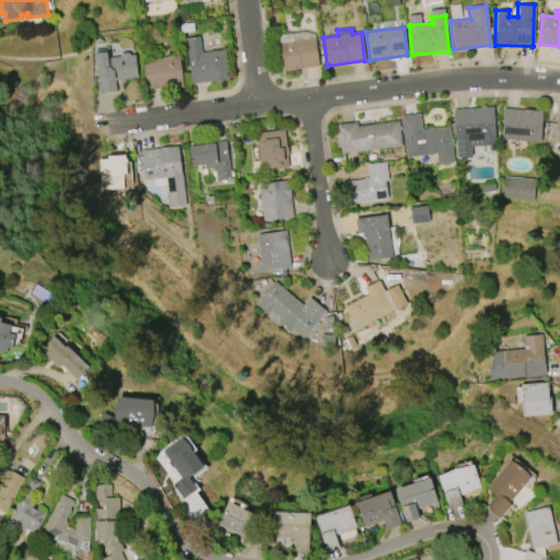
[(317,67),(280,71),(276,36),(304,33),(313,35),(313,38),(314,38),(317,67)]
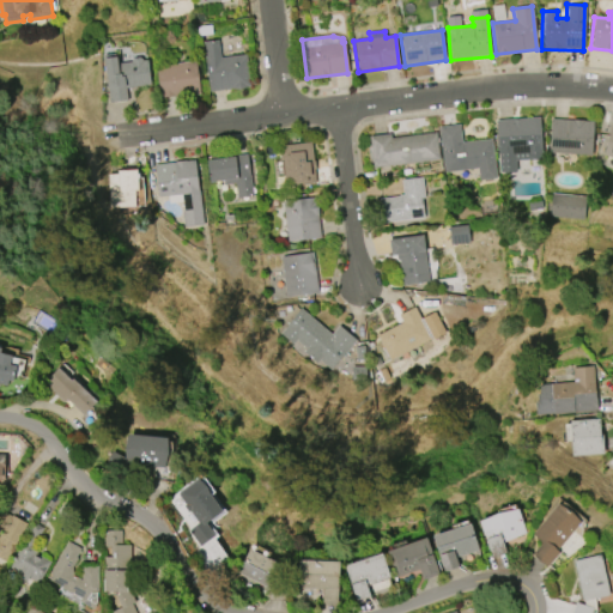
[(246,55),(249,87),(210,92),(202,42),(218,40),(220,59),(246,55)]
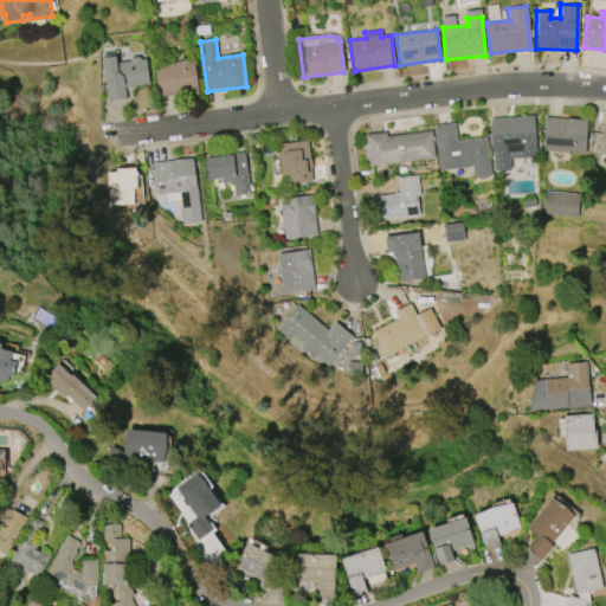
[(103,58),(116,57),(116,63),(129,62),(131,57),(139,57),(141,60),(146,59),(149,84),(124,88),(126,98),(108,101),(103,58)]
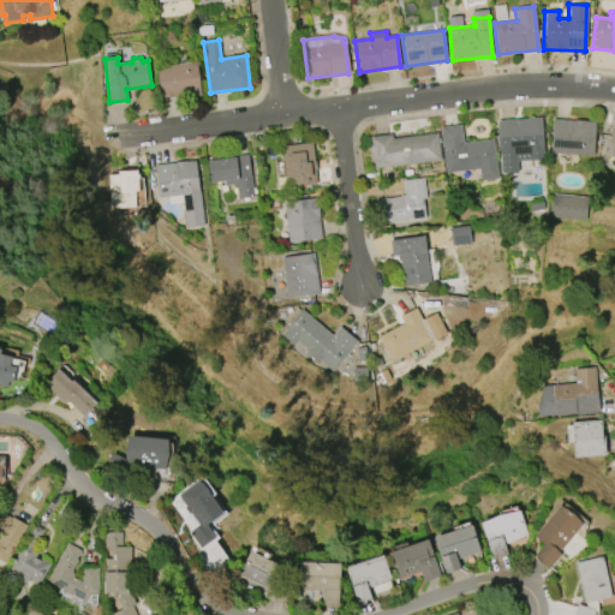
[(156,66),(197,61),(202,95),(160,100),(156,66)]
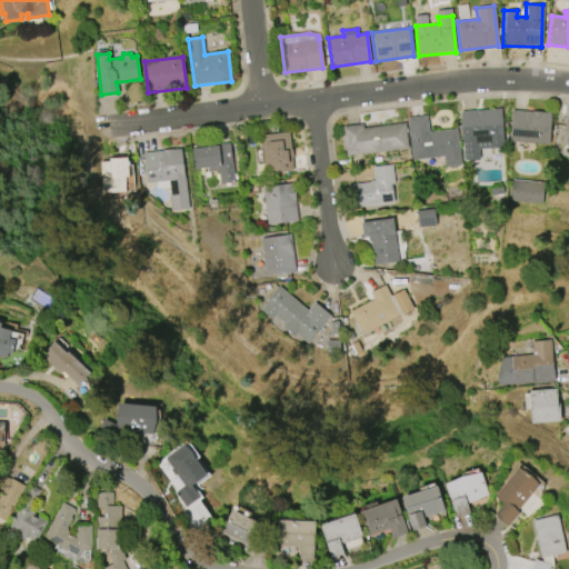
[(458,112),(499,110),(502,147),(478,149),(479,159),(462,160),(461,143),(460,143),(458,112)]
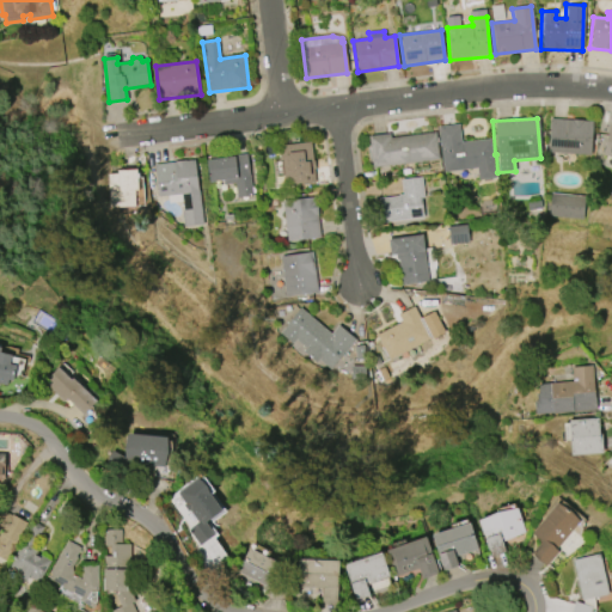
[(549,120),(592,122),(589,155),(546,153),(549,120)]
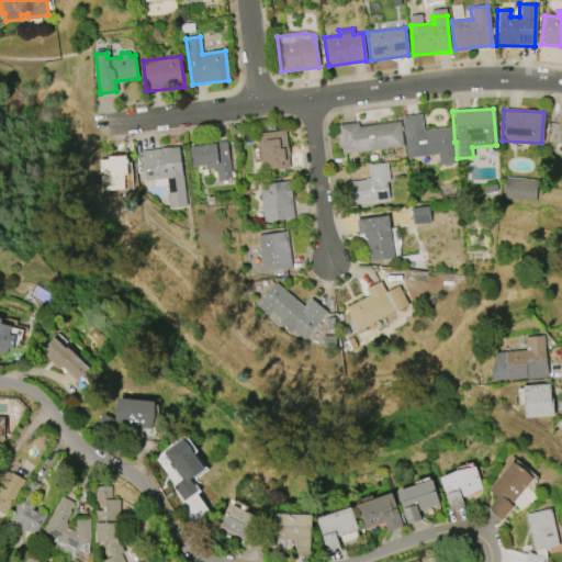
[(423,131),(450,127),(454,164),(438,166),(437,154),(406,158),(401,116),(420,114),(423,131)]
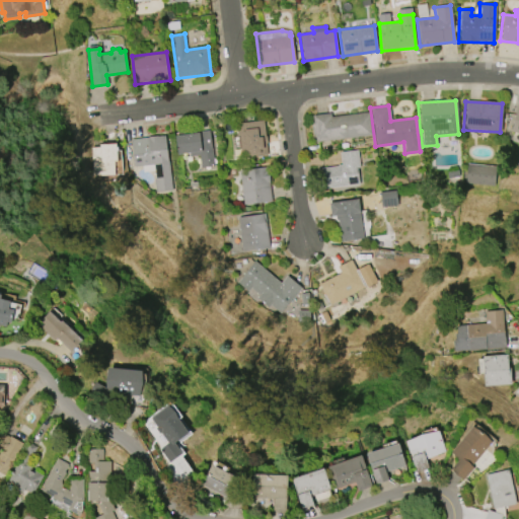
[(516,105),(518,105),(518,134),(510,132),(516,105)]
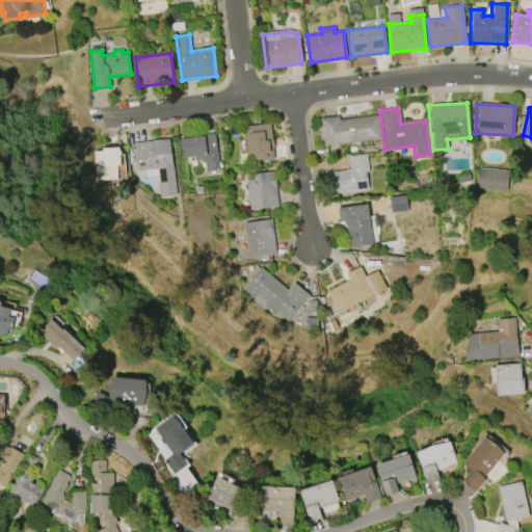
[(339,121),(377,115),(380,138),(323,145),(320,118),(338,116),(339,121)]
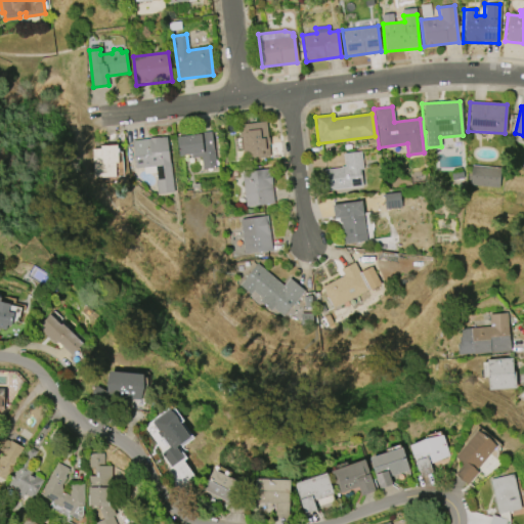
[(238,125),(265,121),(270,157),(243,160),(238,125)]
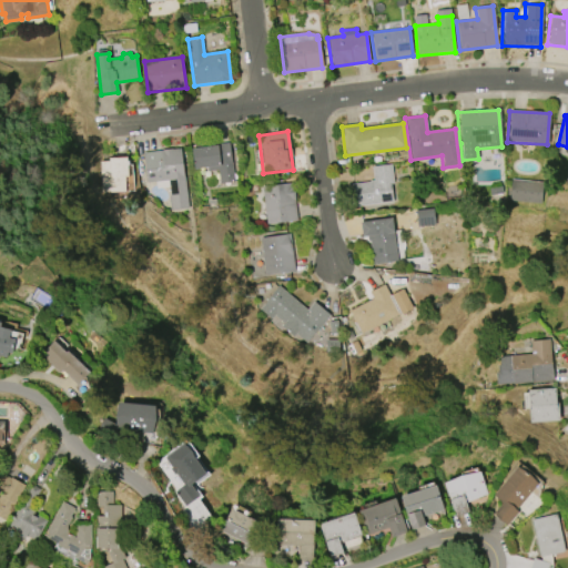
[(191,148),(231,142),(236,182),(221,184),(219,170),(209,171),(209,168),(194,170),(191,148)]
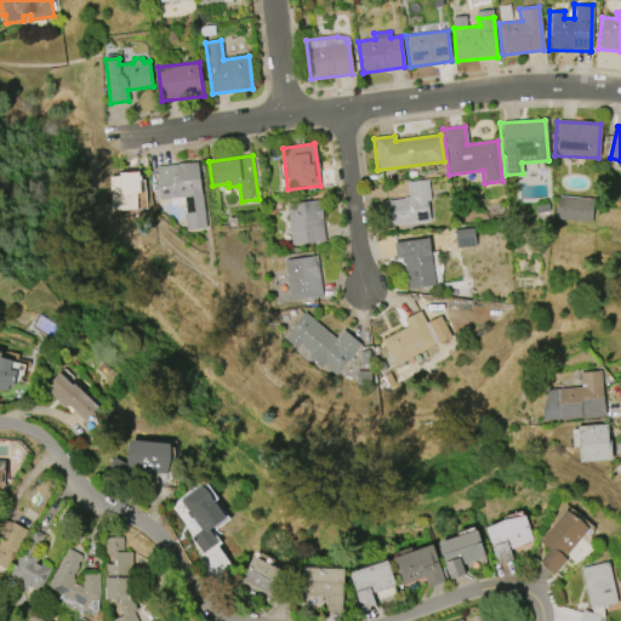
[(155,167),(198,163),(205,228),(186,231),(184,214),(187,212),(184,197),(160,200),(155,167)]
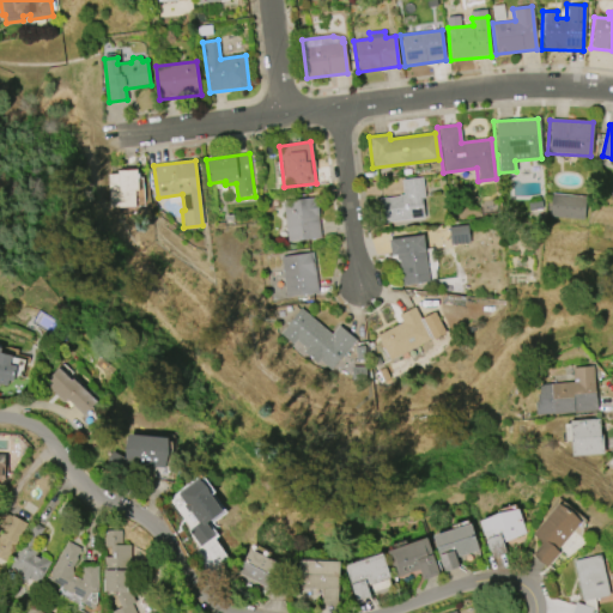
[(108,207),(107,174),(117,174),(117,170),(137,170),(137,190),(133,190),(133,207),(108,207)]
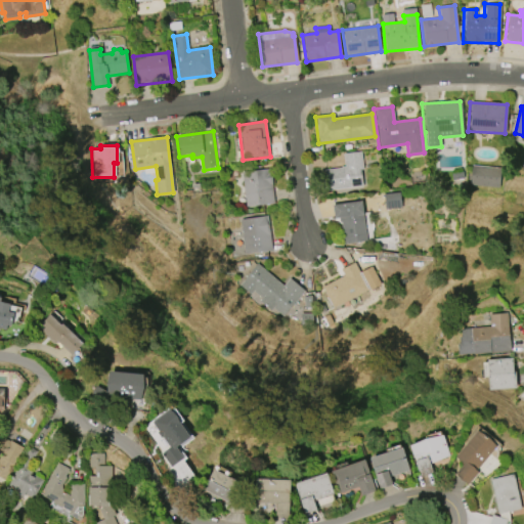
[(362,186),(325,191),(323,171),(341,168),(341,167),(344,166),(343,154),(360,151),(362,170),(360,170),(362,186)]
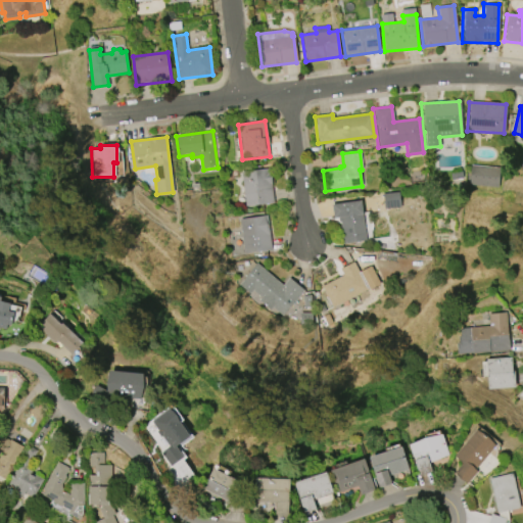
[(470,186),(498,187),(500,167),(470,165),(470,186)]
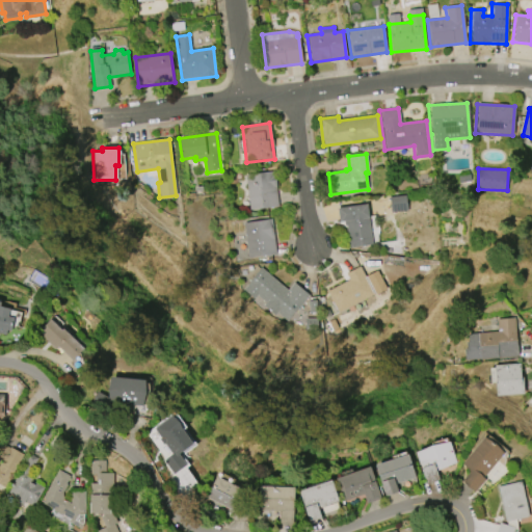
[(250,210),(245,175),(274,170),(278,207),(250,210)]
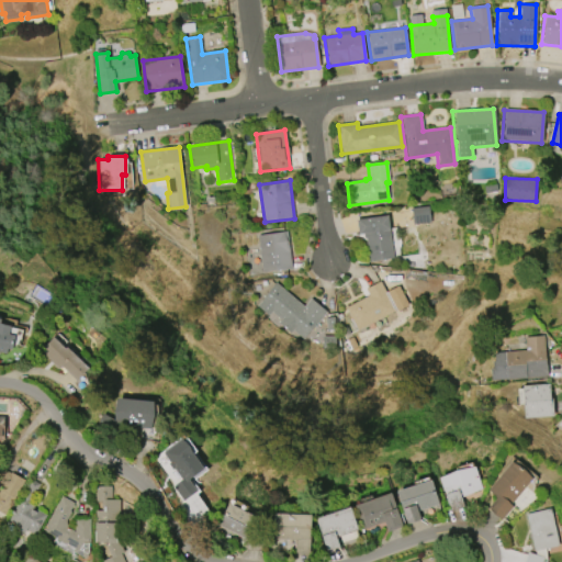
[(412,208),(413,224),(430,223),(429,206),(412,208)]
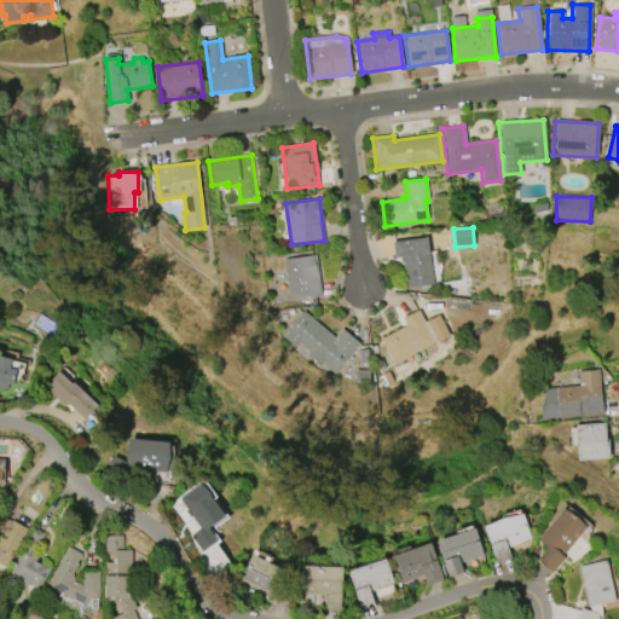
[(391,243),(427,237),(434,284),(405,289),(400,262),(399,262),(398,258),(393,259),(391,243)]
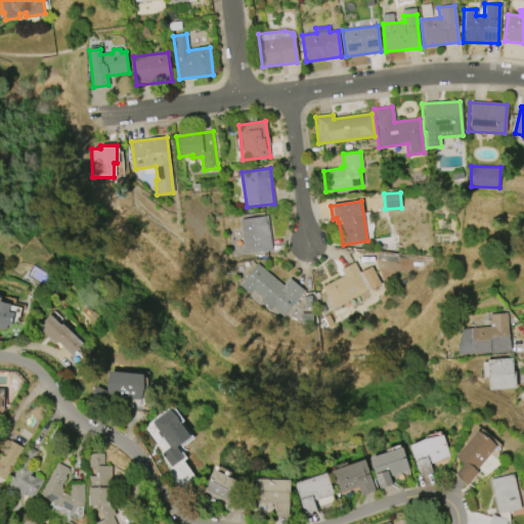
[(245,254),(241,219),(267,216),(272,251),(245,254)]
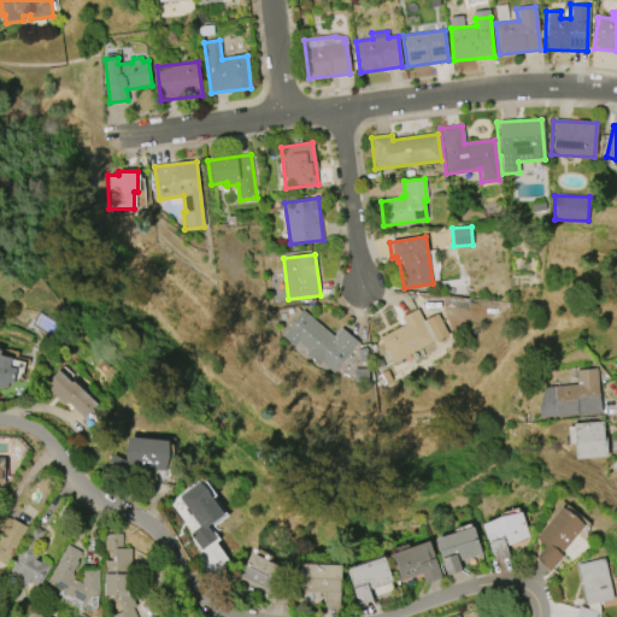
[(435,341),(395,362),(382,338),(405,325),(401,317),(417,309),(435,341)]
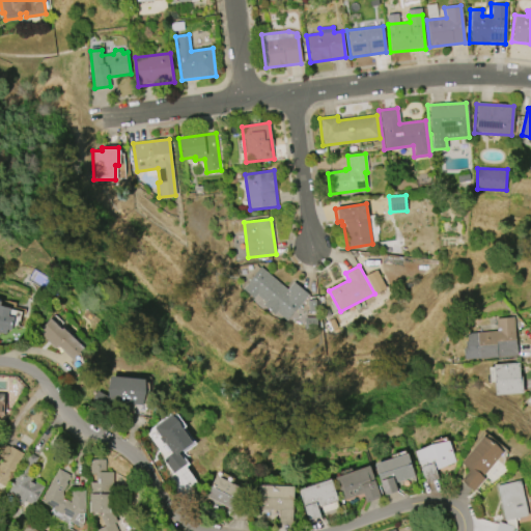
[(289,322),(280,313),(278,316),(267,306),(269,303),(260,297),(258,300),(246,289),(262,268),(289,289),(296,282),(311,296),(289,322)]
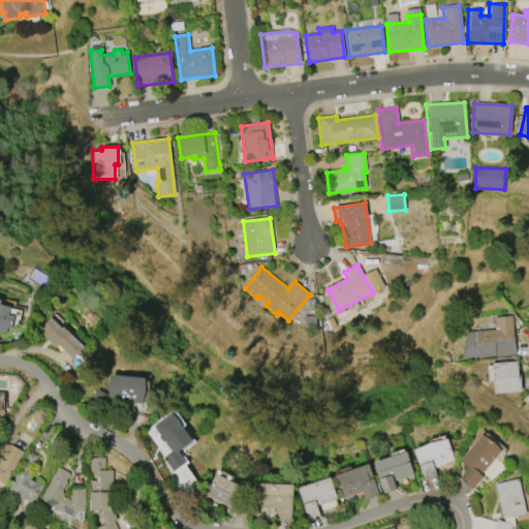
[(373,293),(384,287),(375,269),(364,275),(373,293)]
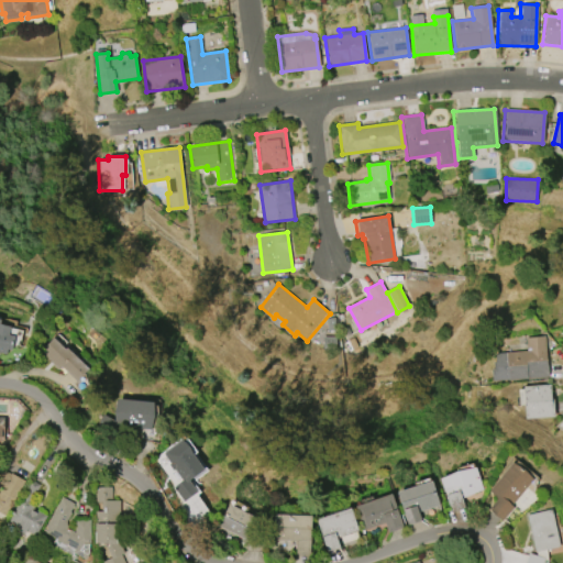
[(0,319),(2,320),(1,324),(11,327),(9,334),(15,335),(12,351),(8,350),(6,354),(0,353),(0,319)]
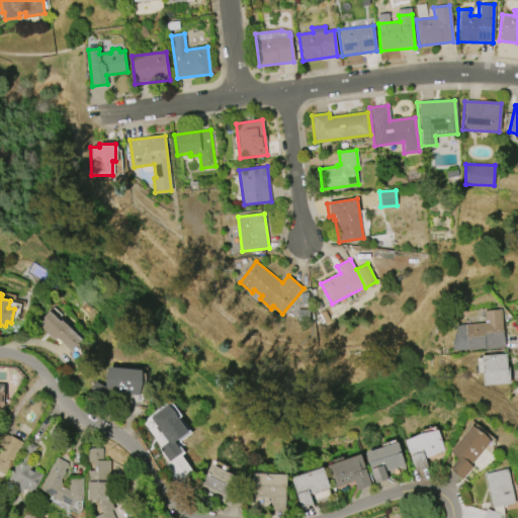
[(451,351),(449,340),(451,340),(451,334),(452,333),(451,326),(481,323),(480,312),(498,310),(501,346),(451,351)]
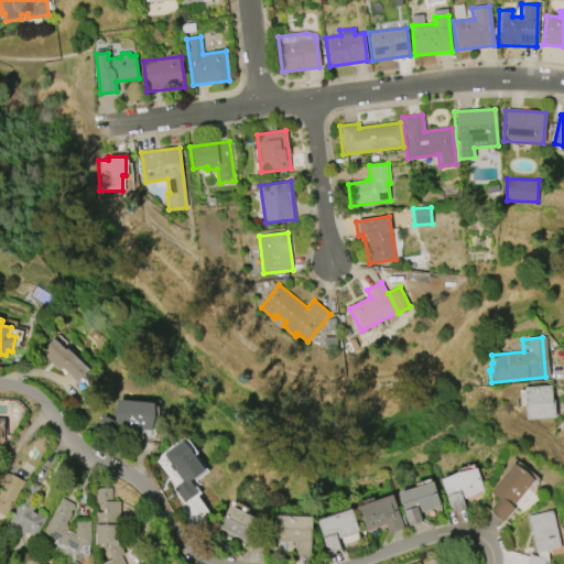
[(67,348),(74,354),(73,356),(87,370),(76,382),(61,368),(58,370),(41,354),(54,339),(66,350),(67,348)]
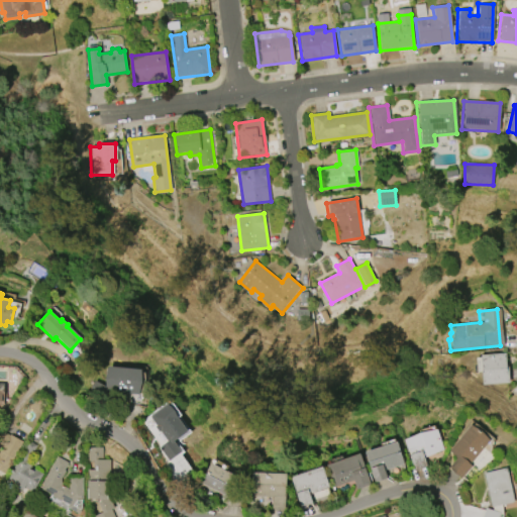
[(508,383),(481,386),(480,373),(476,374),(474,358),(479,358),(478,355),(503,353),(505,368),(507,368),(508,383)]
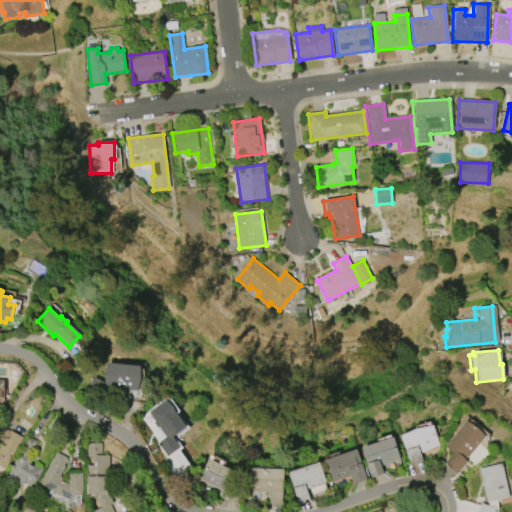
[(140,366),(105,363),(104,380),(92,379),(90,392),(137,395),(140,366)]
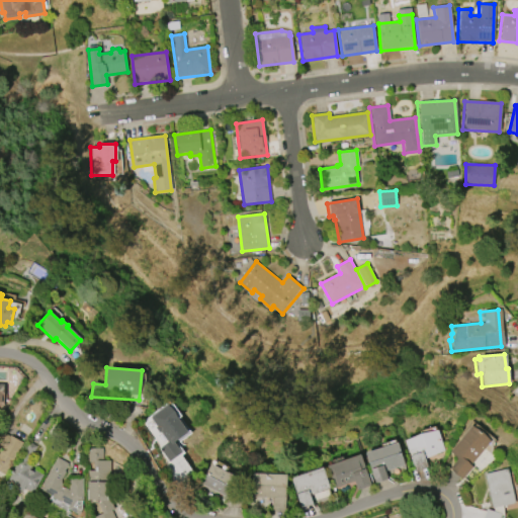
[(147,417),(166,404),(187,432),(173,442),(180,452),(168,461),(160,450),(162,437),(147,417)]
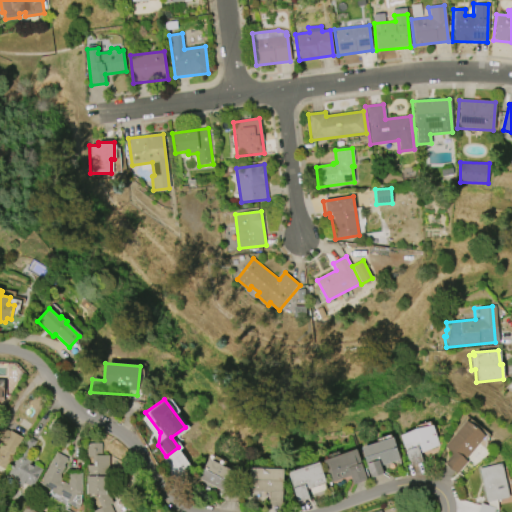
[(447,447),(470,421),(487,436),(467,460),(469,462),(458,475),(445,465),(455,454),(447,447)]
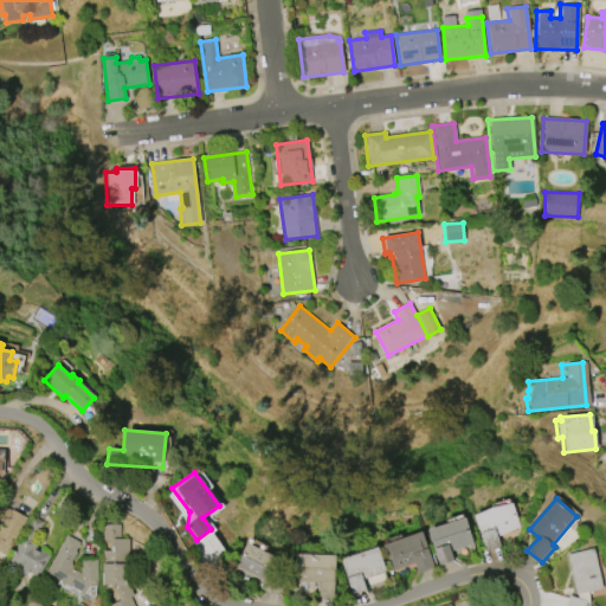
[(477,515),(516,503),(523,528),(500,535),(503,546),(488,552),(477,515)]
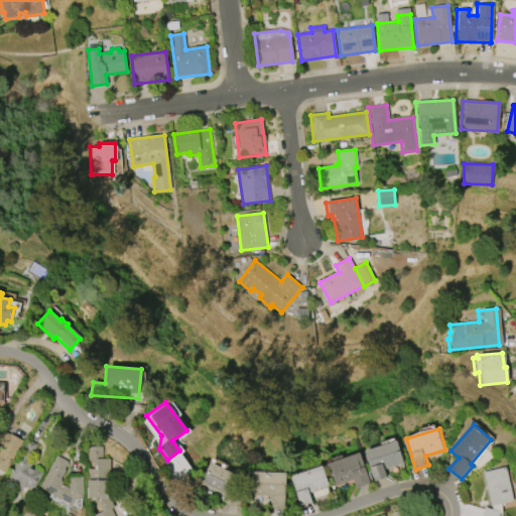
[(0,429),(9,434),(9,433),(23,440),(5,474),(0,471),(0,450),(2,446),(0,444),(0,429)]
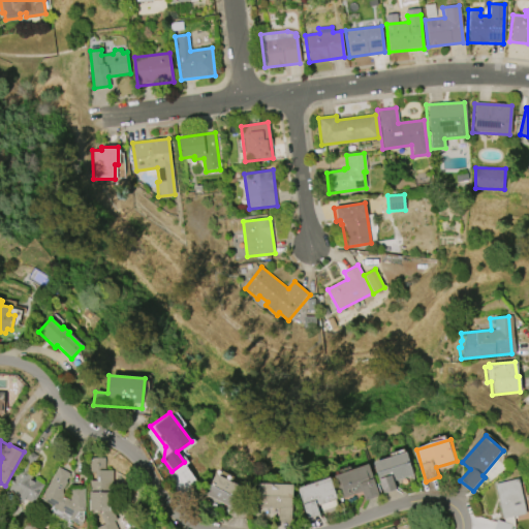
[(8,490),(29,452),(38,457),(30,471),(34,474),(32,478),(43,485),(33,503),(25,499),(24,500),(16,495),(17,494),(8,490)]
